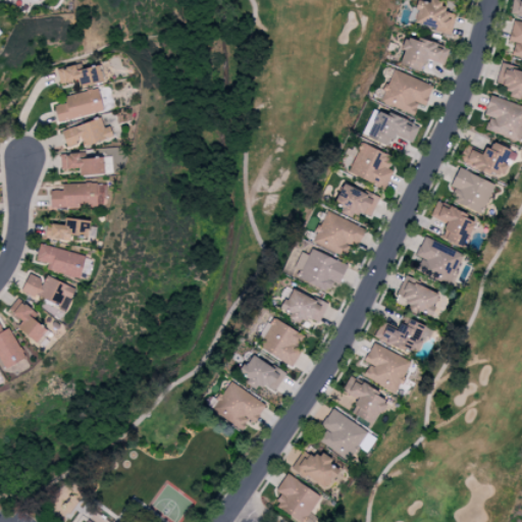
[(444,3),(427,0),(418,0),(413,25),(451,33),(455,13),(441,11),(444,3)]
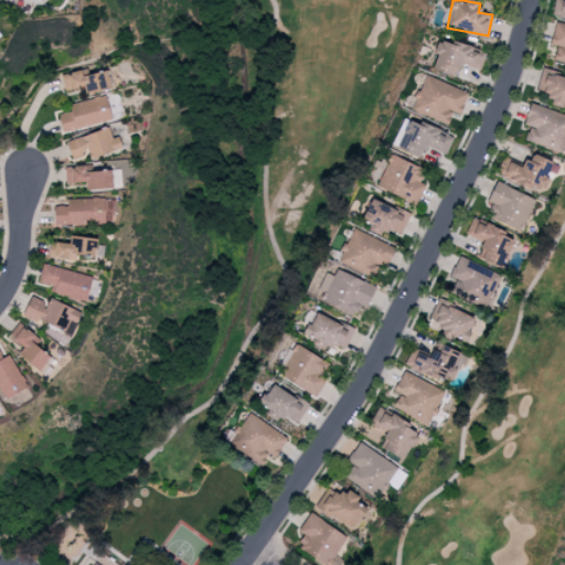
[(564,0),(554,0),(552,16),(564,17),(564,0)]
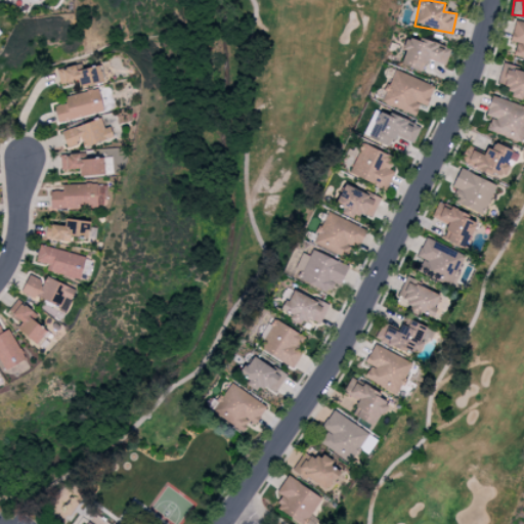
[(523,22),(515,19),(510,41),(516,42),(513,55),(523,57),(523,22)]
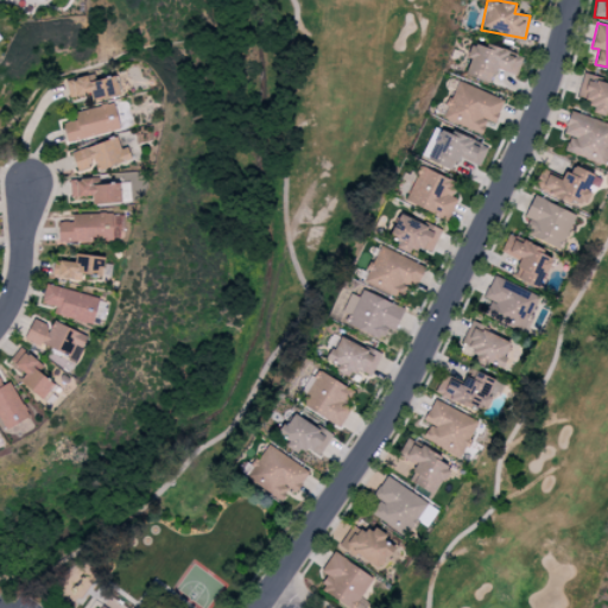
[(523,56),(492,48),(492,49),(469,43),(466,57),(469,58),(464,76),(491,83),(494,69),(517,75),(523,56)]
